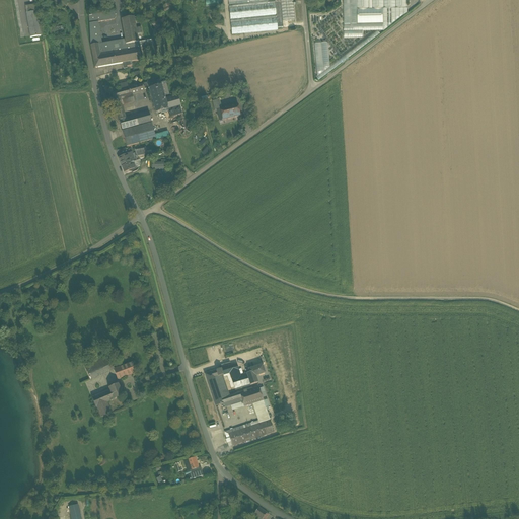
[(229,6),(228,0),(221,0),(225,30),(232,30),(231,23),(231,20),(230,9),(229,6)]
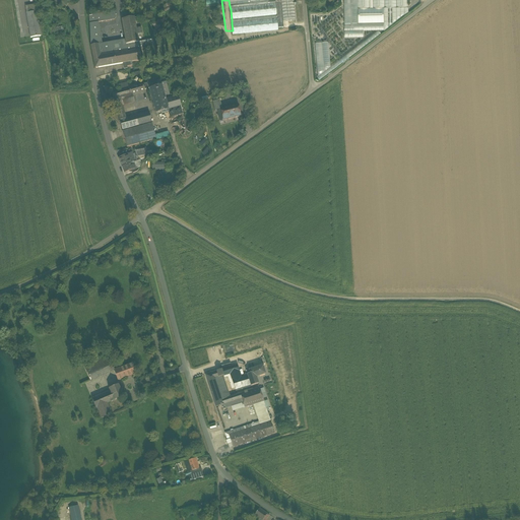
[(275,0),(276,1),(276,4),(277,16),(277,19),(278,28),(284,28),(283,22),(280,0),(275,0)]
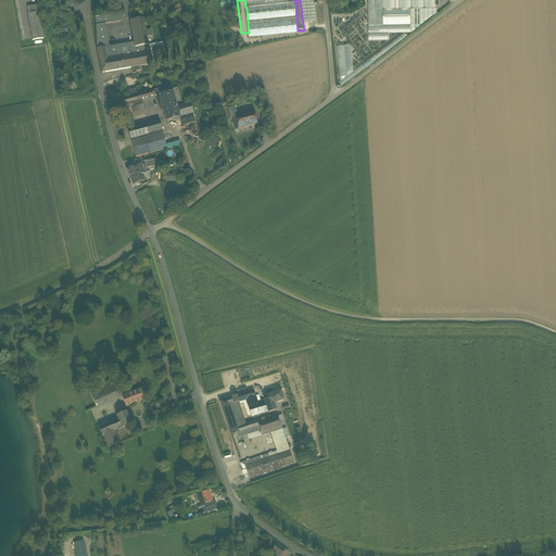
[(300,0),(303,24),(316,22),(317,22),(314,0),(300,0)]
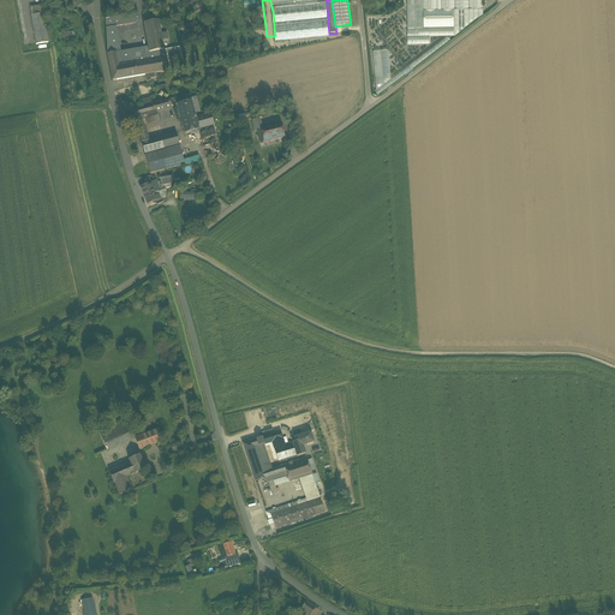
[(423,0),(424,28),(454,27),(453,11),(483,11),(483,0),(423,0)]
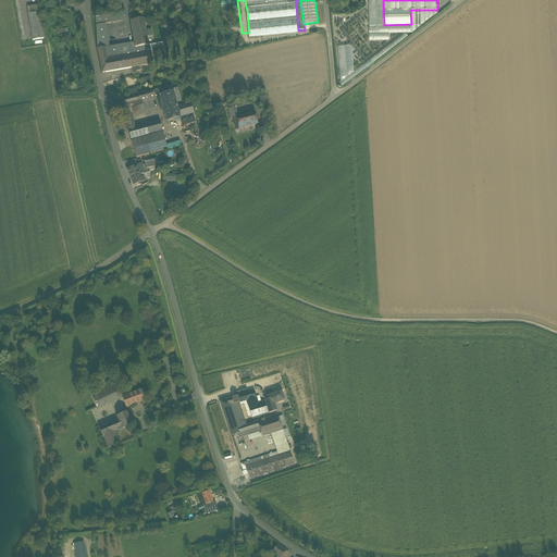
[(297,17),(296,4),(247,10),(248,22),(297,17)]
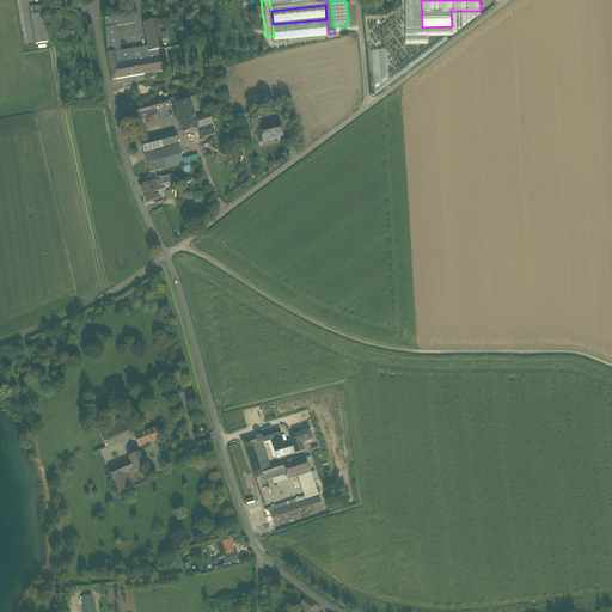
[(30,7),(31,16),(42,14),(41,6),(30,7)]
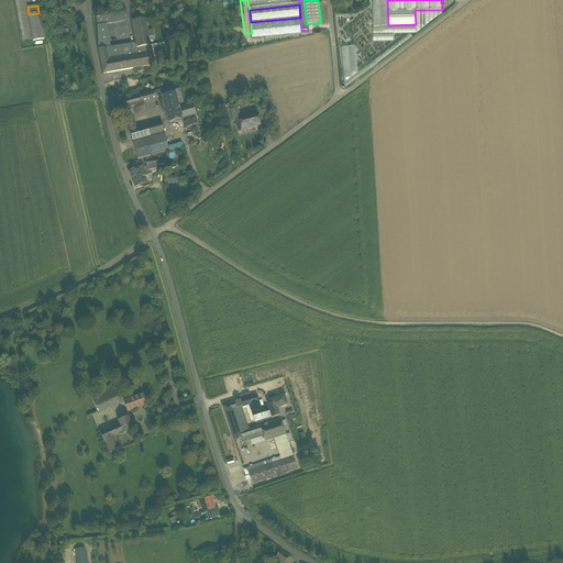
[(102,74),(133,69),(143,67),(153,65),(152,54),(150,46),(136,48),(135,43),(110,47),(107,24),(124,21),(127,18),(125,12),(97,18),(98,50),(102,74)]
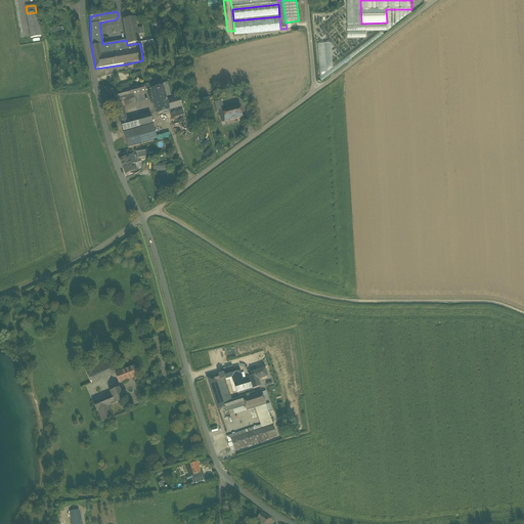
[(31,38),(32,38),(41,36),(36,12),(27,13),(31,38)]
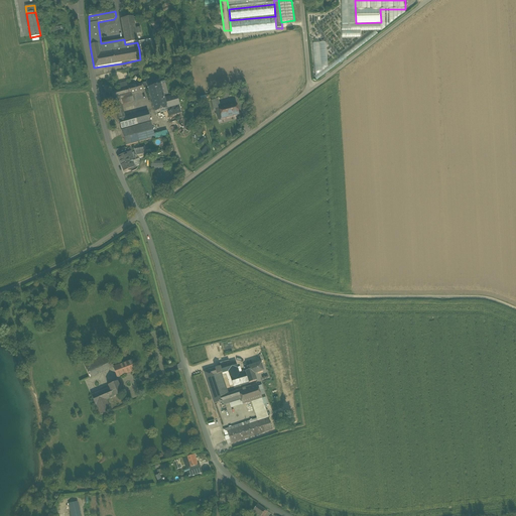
[(137,42),(136,35),(135,27),(133,18),(133,17),(129,18),(125,19),(121,19),(124,39),(125,44),(137,42)]
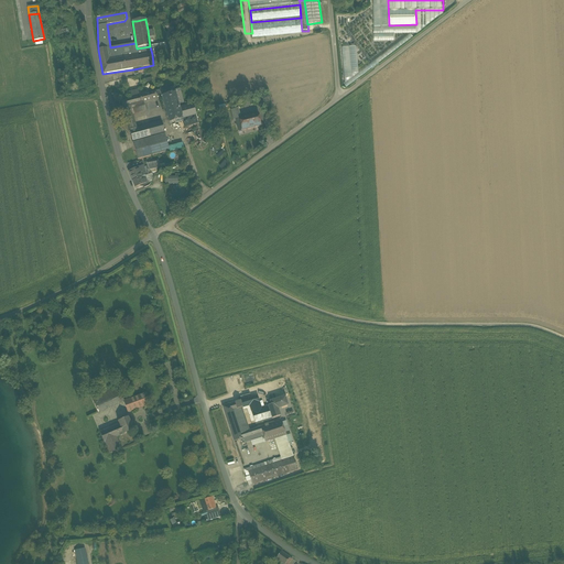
[(302,31),(301,21),(251,25),(252,33),(252,39),(303,34),(302,31)]
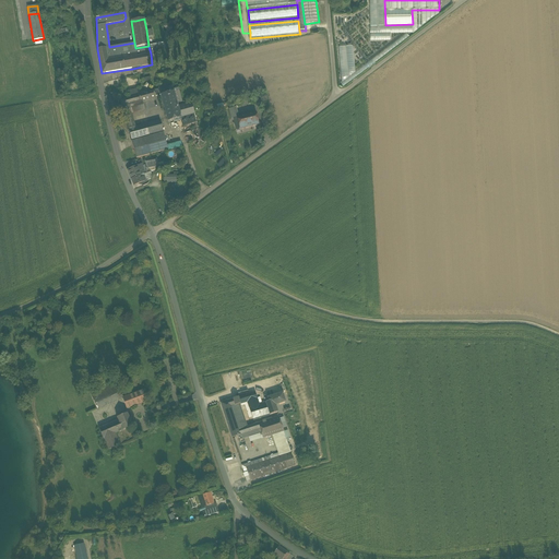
[(33,40),(22,42),(7,45),(4,45),(0,45),(0,51),(6,50),(9,50),(24,47),(26,47),(35,46),(34,40),(33,40)]
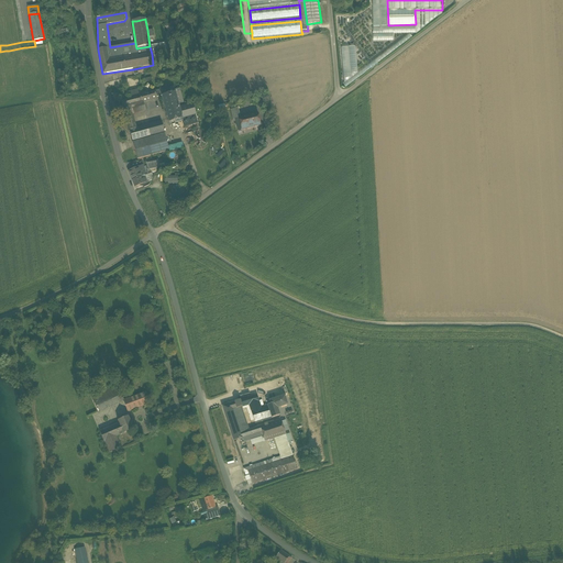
[(166,43),(150,46),(152,54),(167,51),(166,43)]
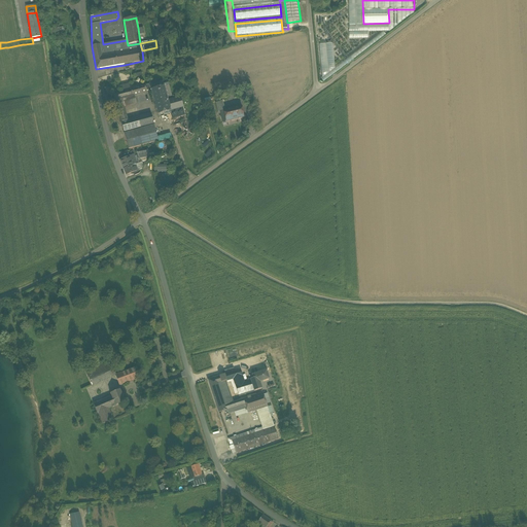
[(334,43),(320,44),(322,79),(328,78),(327,72),(336,71),(334,43)]
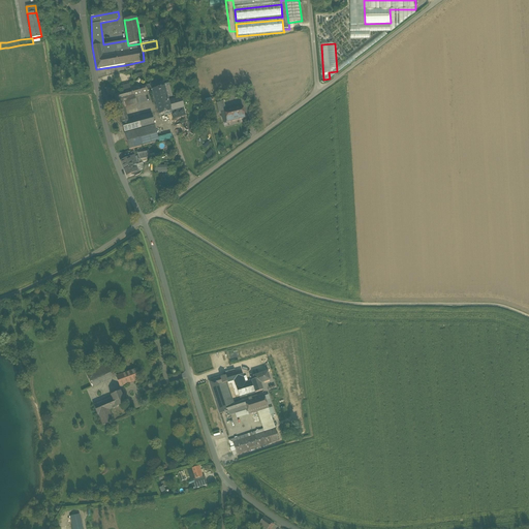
[(25,44),(23,44),(30,92),(33,91),(25,44)]
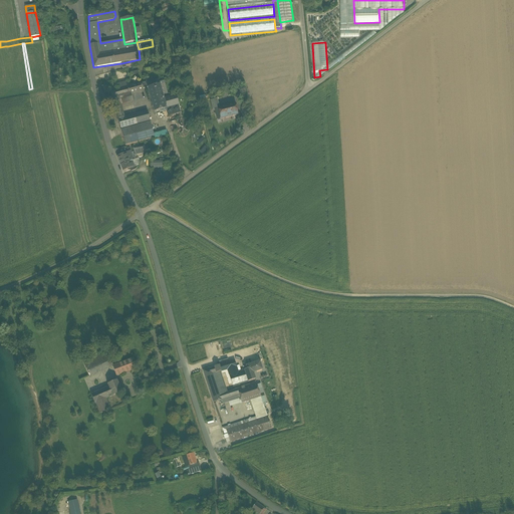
[(8,46),(5,46),(12,92),(15,91),(8,46)]
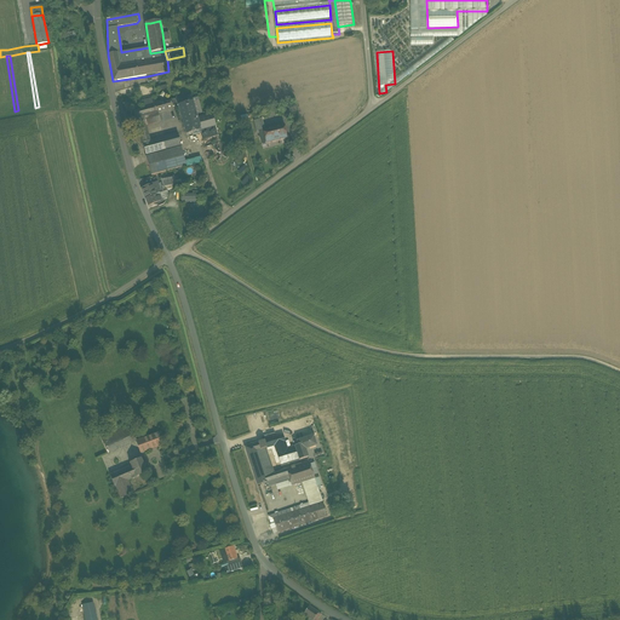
[(173,108),(178,107),(178,105),(193,102),(193,99),(191,96),(171,101),(173,108)]
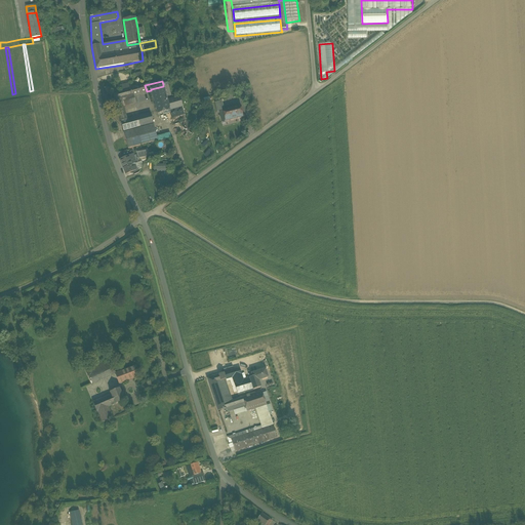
[(167,83),(163,84),(163,86),(166,97),(171,96),(167,83)]
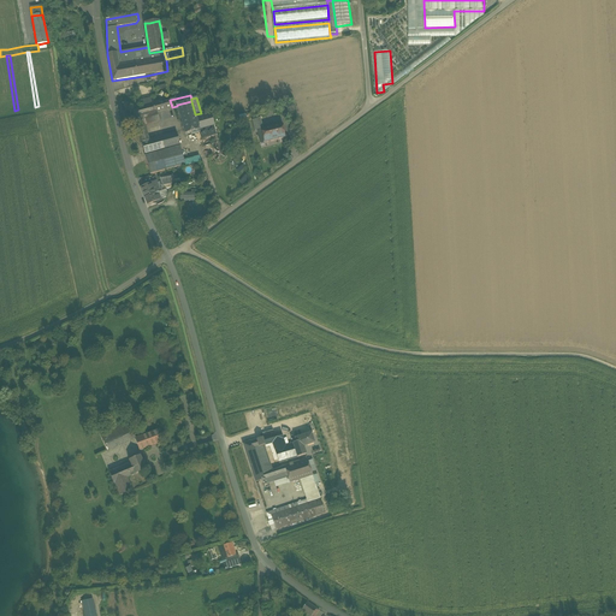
[(170,100),(153,106),(154,112),(157,112),(172,107),(170,100)]
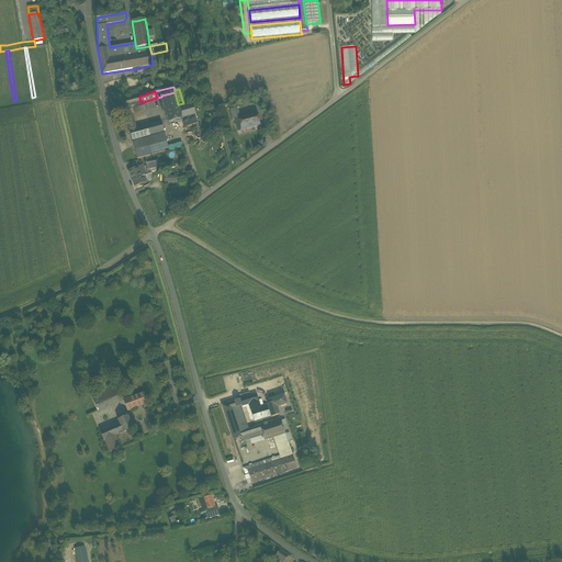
[(178,104),(175,92),(161,96),(161,97),(169,123),(182,119),(179,108),(178,104)]
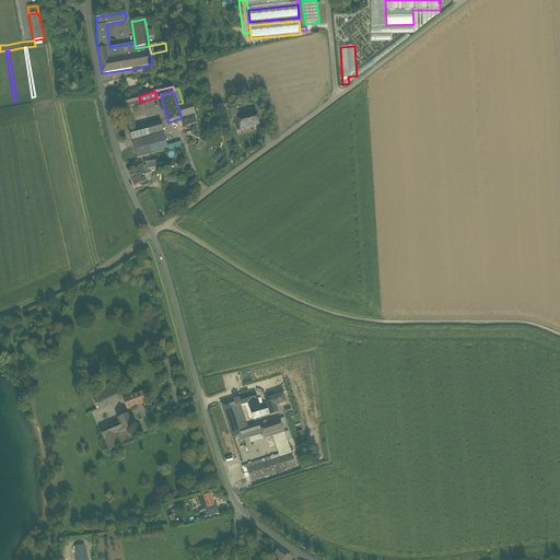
[(129,105),(140,102),(139,96),(133,97),(128,100),(129,105)]
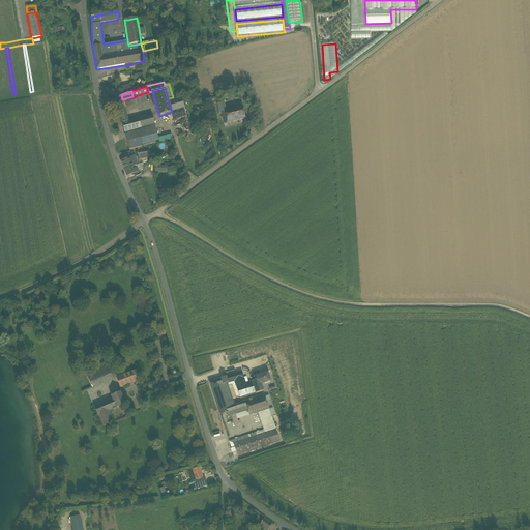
[(114,95),(118,110),(125,109),(125,108),(122,99),(121,94),(114,95)]
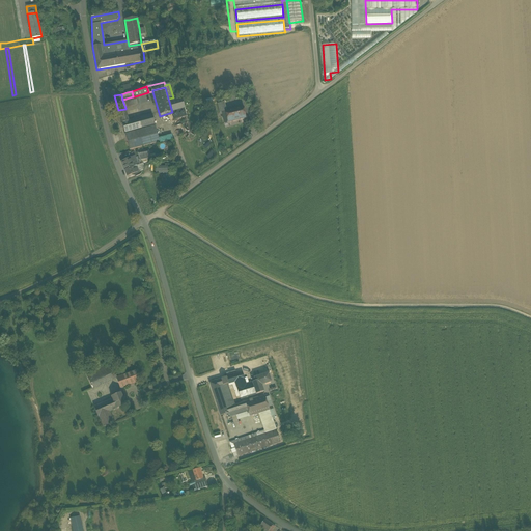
[(137,105),(135,96),(133,96),(122,100),(126,108),(137,105)]
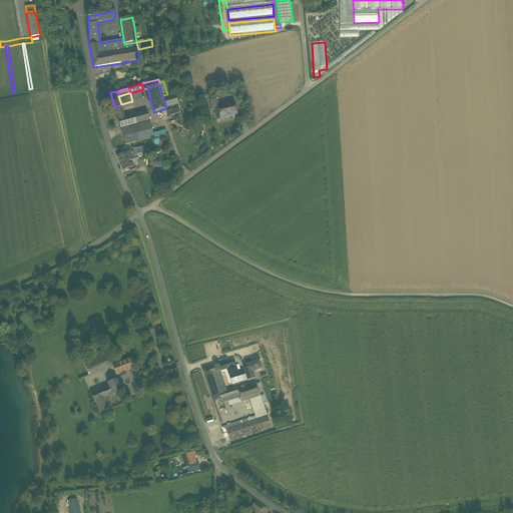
[(163,98),(166,108),(178,105),(175,94),(163,98)]
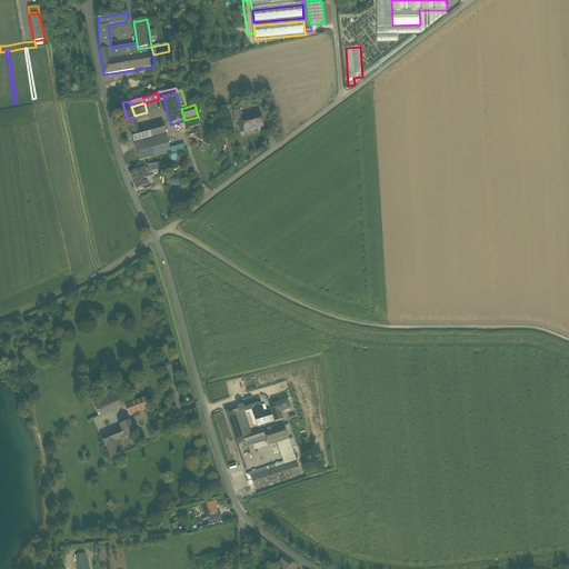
[(233,112),(236,121),(237,121),(242,120),(241,119),(242,119),(240,110),(233,112)]
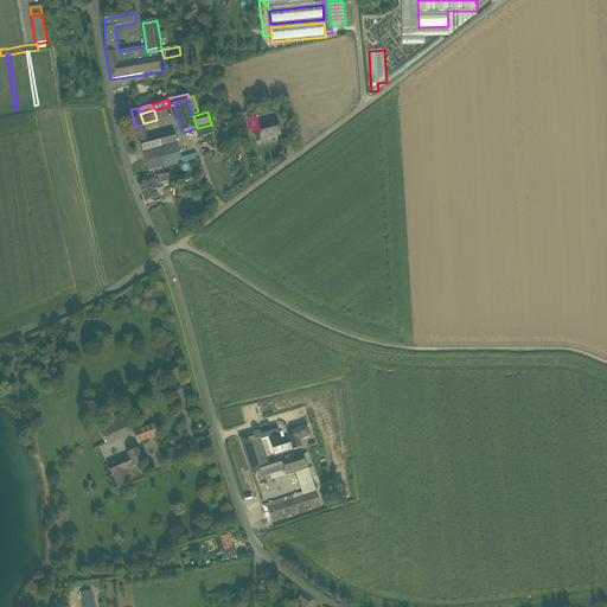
[(259,128),(261,140),(280,135),(276,122),(259,127),(257,127),(259,128)]
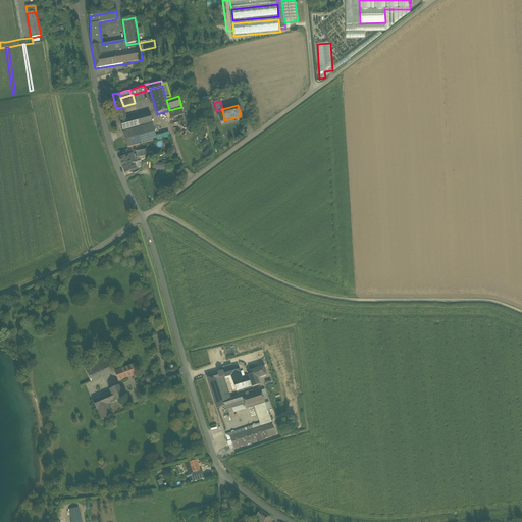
[(184,113),(181,107),(169,110),(170,117),(184,113)]
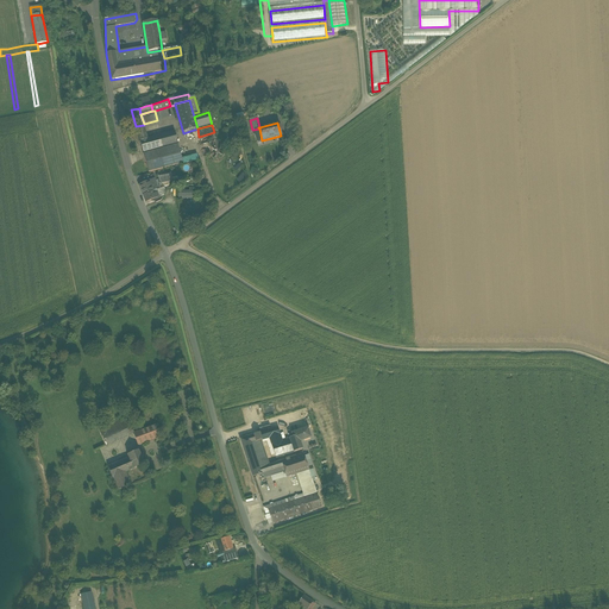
[(148,139),(145,129),(137,131),(140,142),(148,139)]
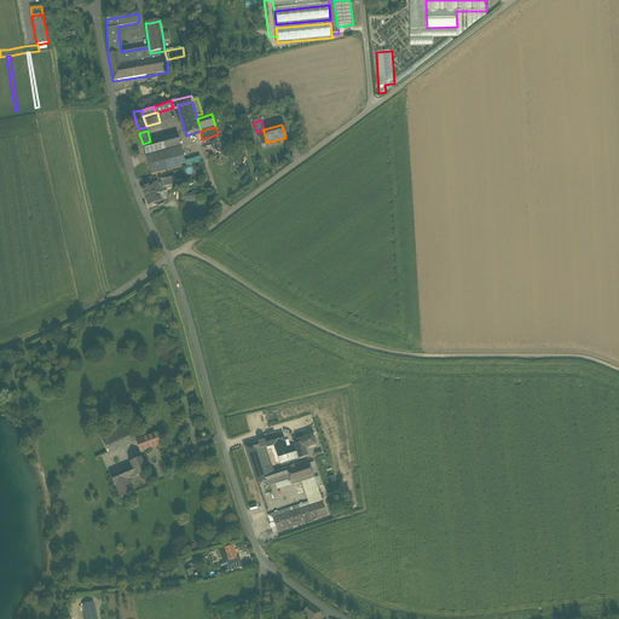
[(178,134),(169,137),(173,148),(180,146),(178,134)]
